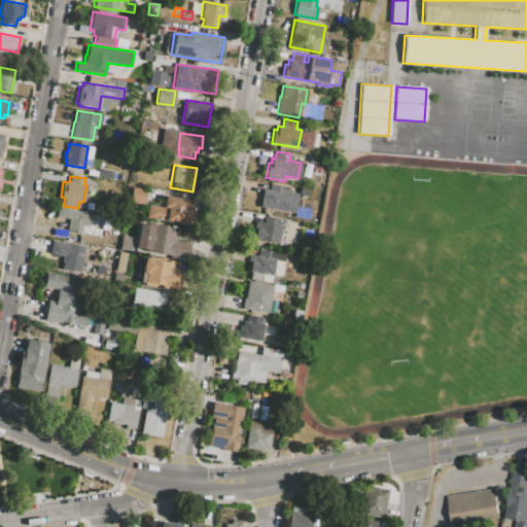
[(293,213),(259,207),(262,187),(270,189),(271,184),(288,187),(288,192),(297,194),(293,213)]
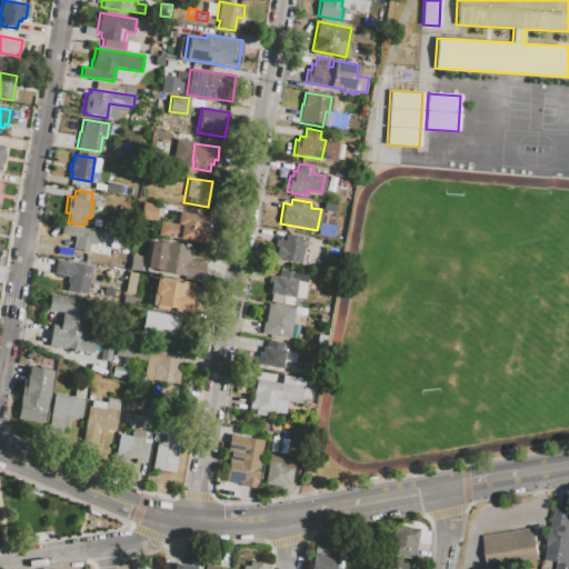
[(140,218),(142,202),(157,205),(155,220),(140,218)]
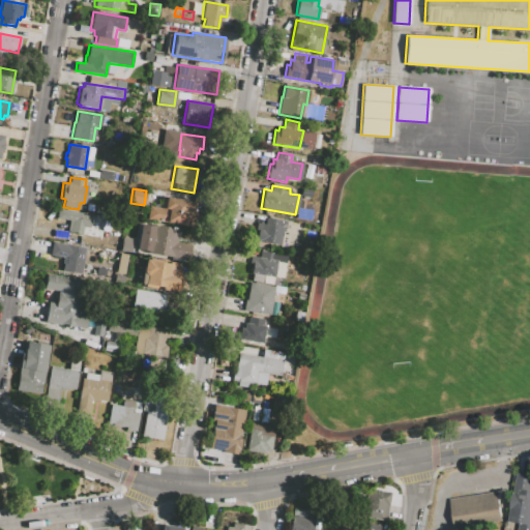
[(147,219),(149,207),(159,209),(162,197),(187,201),(186,208),(193,209),(193,212),(194,212),(193,222),(190,222),(189,226),(147,219)]
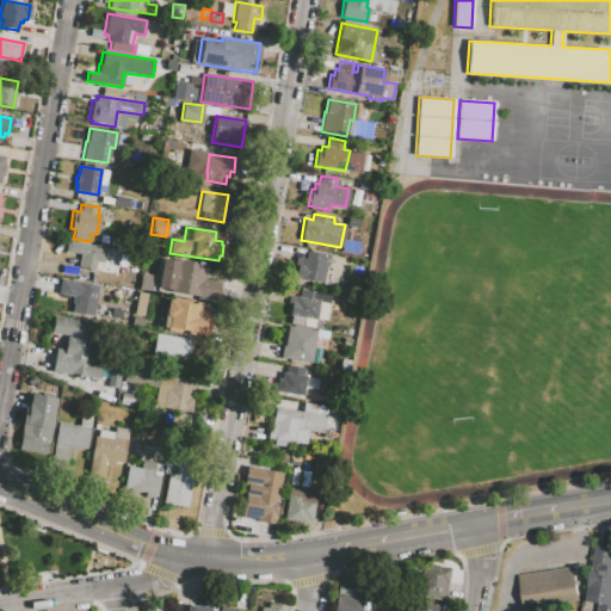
[(67,241),(104,247),(100,271),(78,267),(80,254),(66,252),(67,241)]
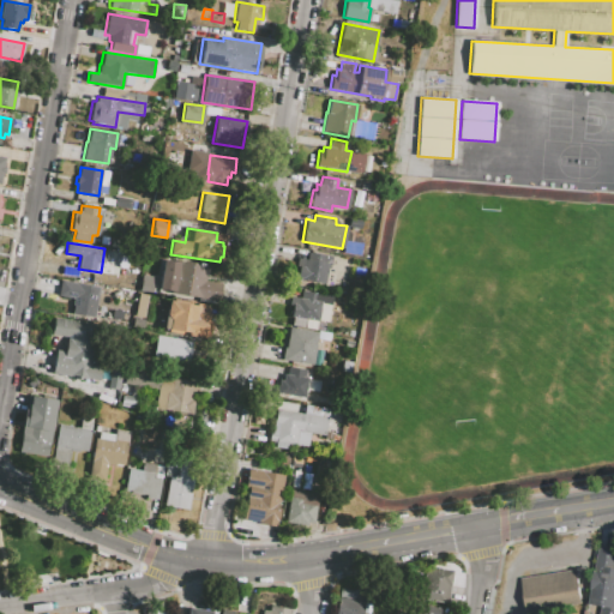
[(324,284),(296,278),(299,265),(296,265),(298,258),(306,260),(308,252),(332,257),(330,264),(327,264),(324,284)]
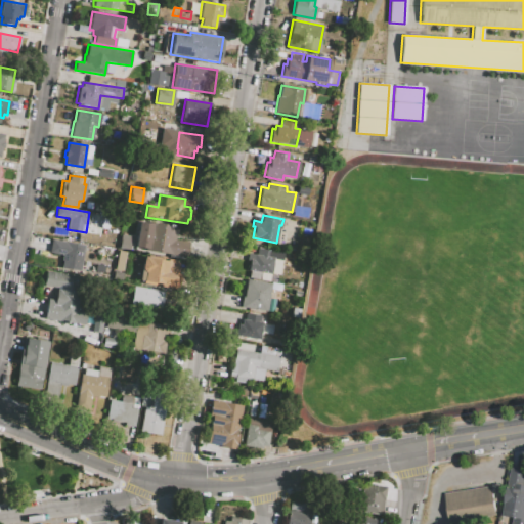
[(187,256),(151,251),(151,250),(134,247),(138,221),(148,223),(148,222),(176,227),(174,239),(189,243),(187,256)]
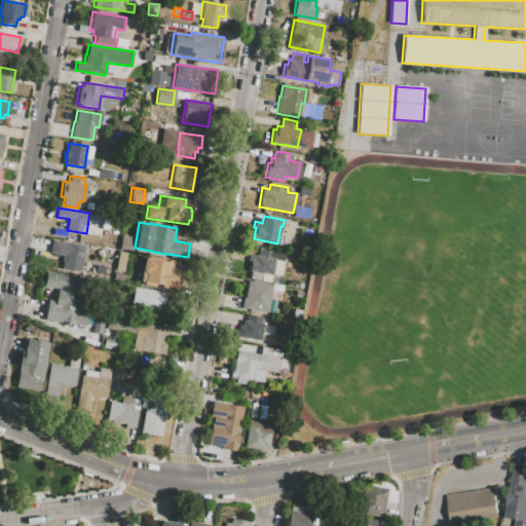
[(80,272),(61,269),(63,256),(49,254),(52,240),(84,246),(80,272)]
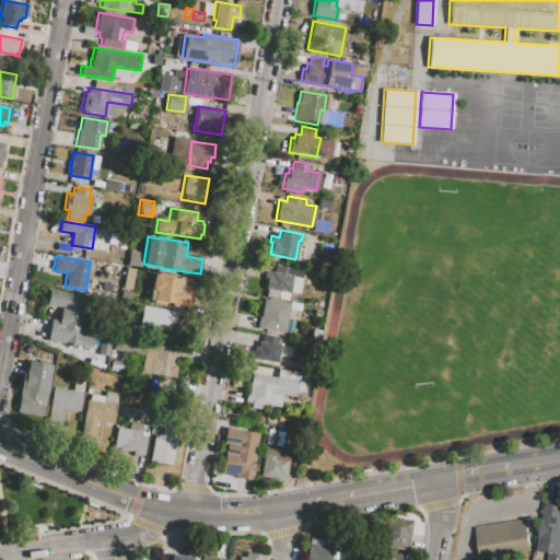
[(128,256),(140,257),(139,267),(127,265),(128,256)]
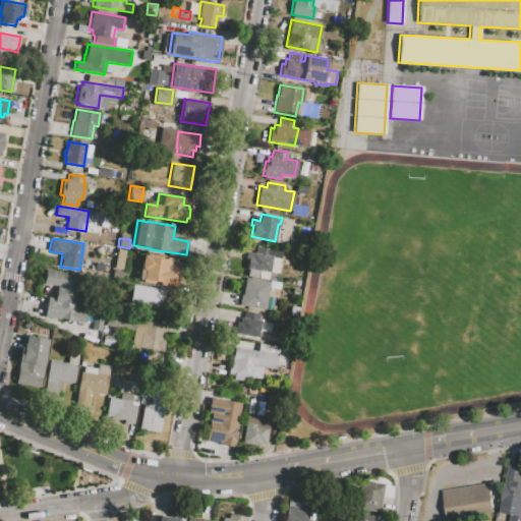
[(246,269),(248,258),(245,258),(246,251),(254,253),(255,246),(270,249),(269,255),(272,256),(269,273),(246,269)]
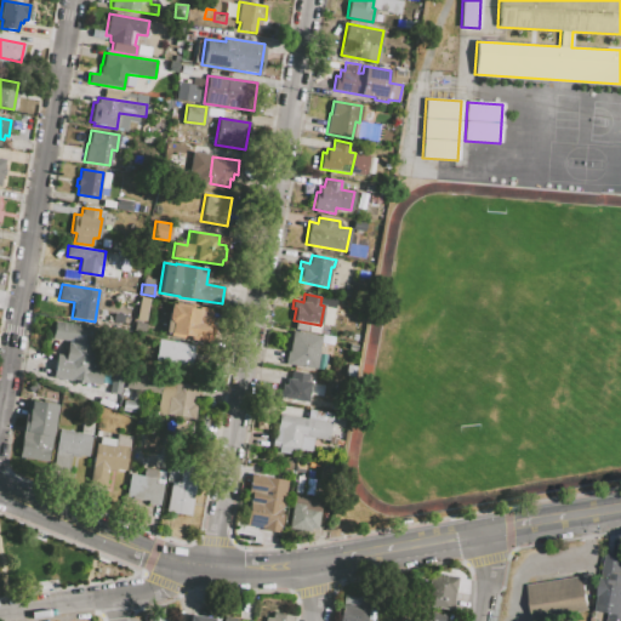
[(144,322),(136,320),(141,296),(149,298),(144,322)]
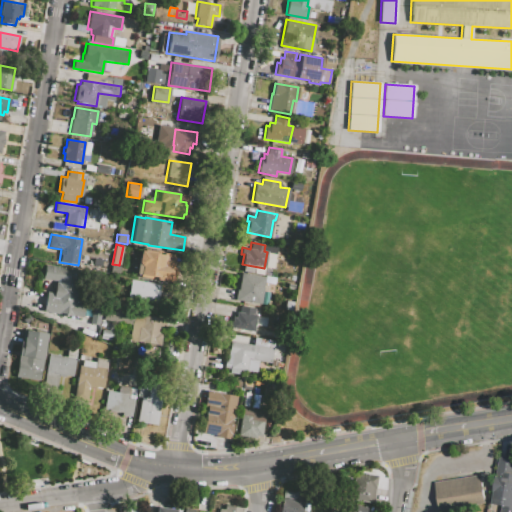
[(141,277),(142,266),(138,263),(140,251),(144,251),(173,254),(170,281),(141,277)]
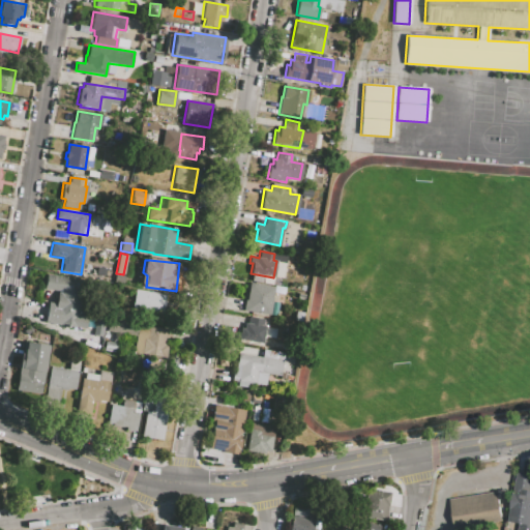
[(84,328),(46,322),(49,302),(56,303),(58,290),(43,288),(46,274),(84,281),(78,315),(86,316),(84,328)]
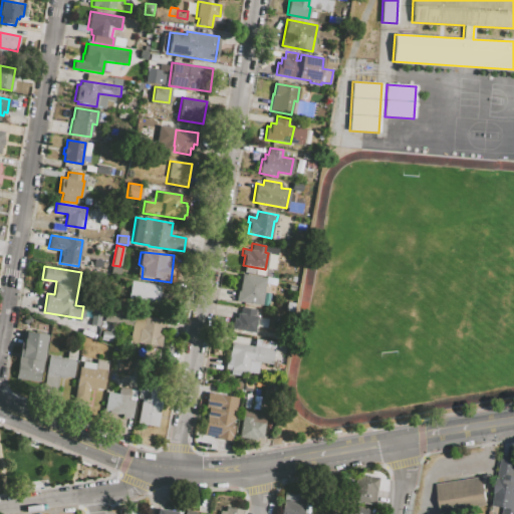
[(120,268),(119,275),(110,274),(111,266),(120,268)]
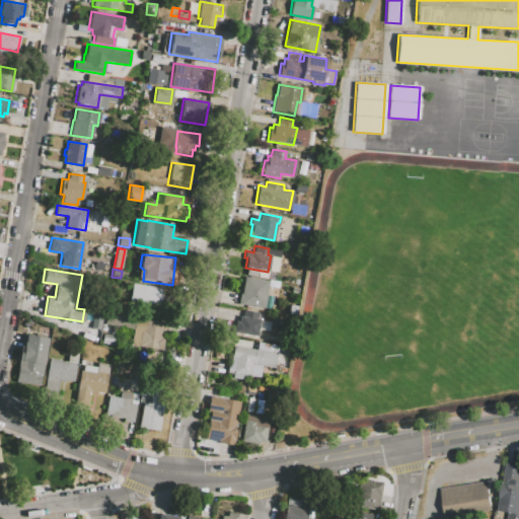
[(268,281),(264,308),(238,304),(243,277),(268,281)]
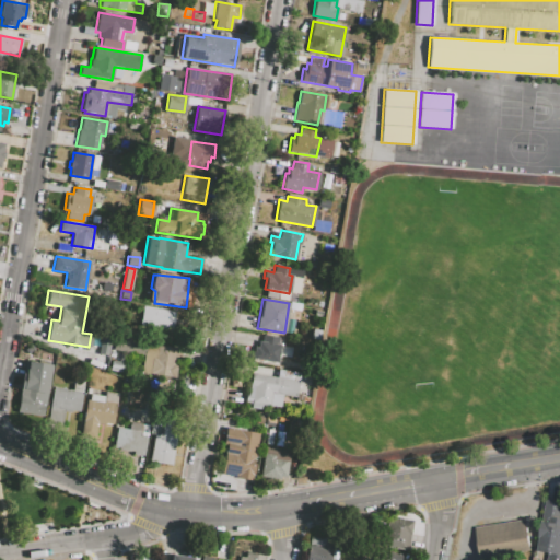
[(119,301),(130,303),(128,313),(117,312),(119,301)]
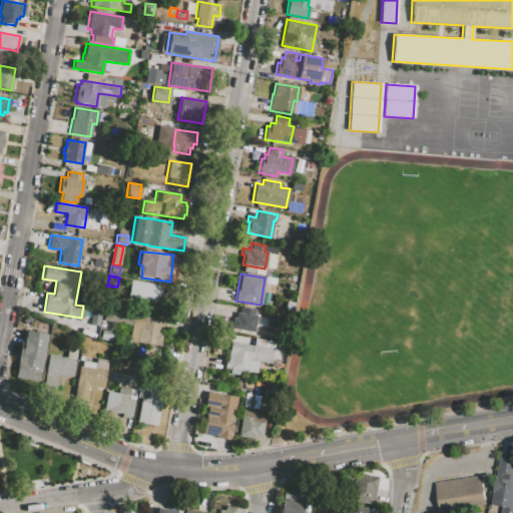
[(131,281),(160,285),(157,303),(128,298),(131,281)]
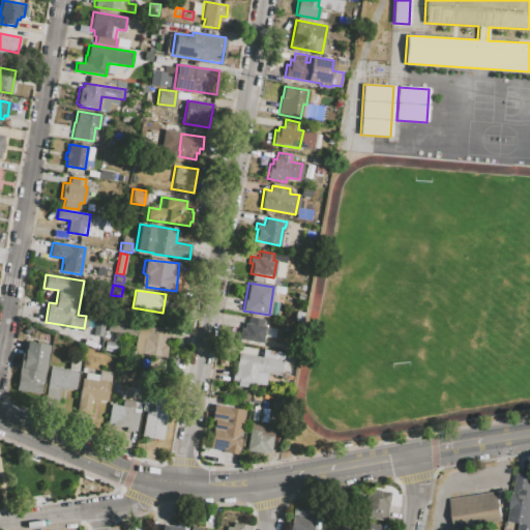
[(102,336),(93,334),(97,312),(107,313),(102,336)]
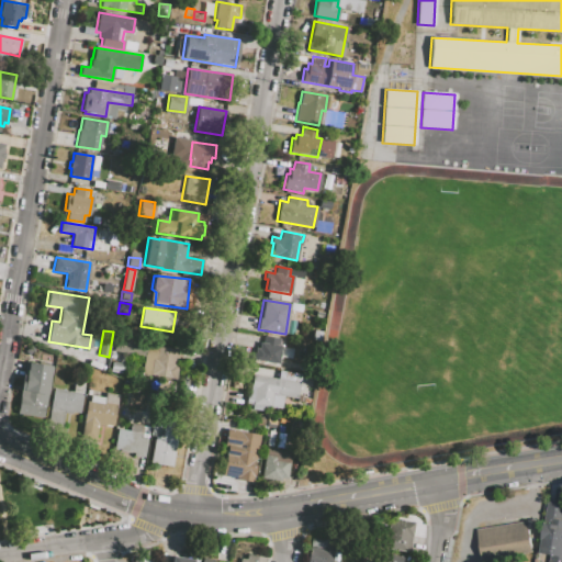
[(278,363),(254,359),(256,347),(259,348),(259,343),(262,344),(263,336),(280,338),(278,346),(281,347),(278,363)]
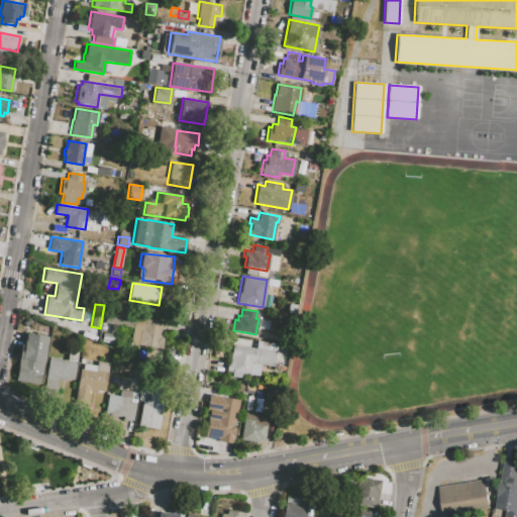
[(131,328),(104,323),(106,310),(133,315),(131,328)]
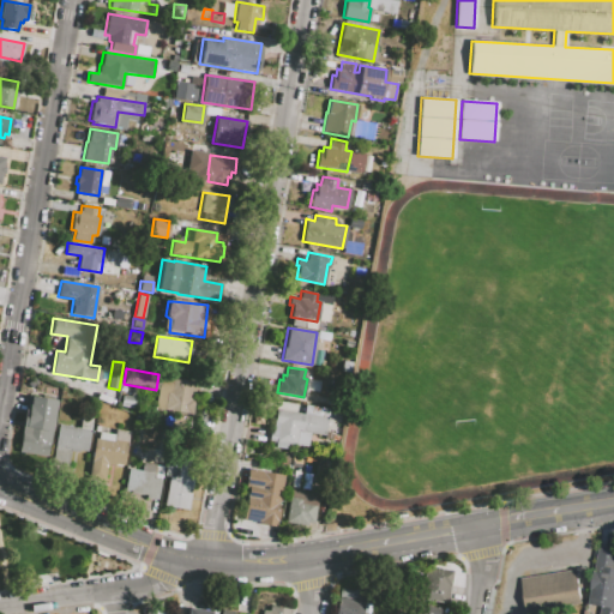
[(192,414),(156,409),(161,377),(197,383),(192,414)]
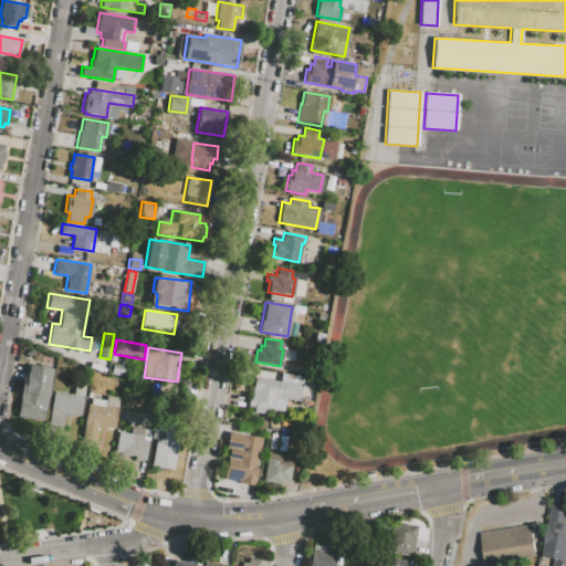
[(43,420),(17,416),(22,377),(24,378),(25,371),(27,373),(28,365),(52,369),(43,420)]
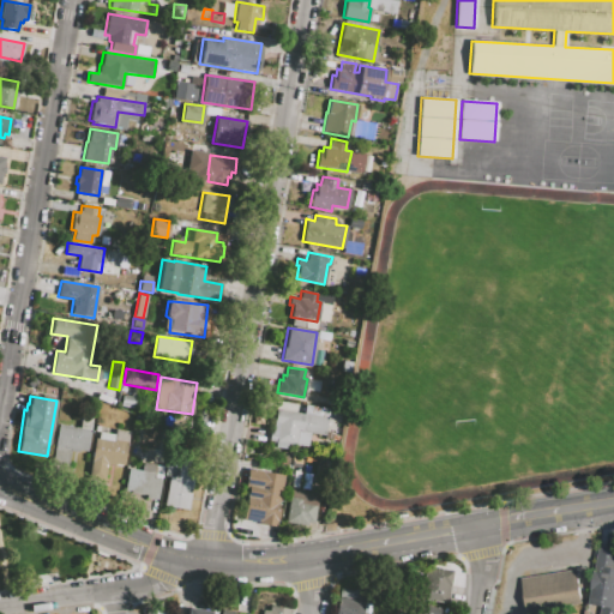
[(276,410),(302,415),(305,404),(329,409),(324,435),(309,433),(307,446),(269,440),(271,432),(276,433),(277,427),(272,427),(276,410)]
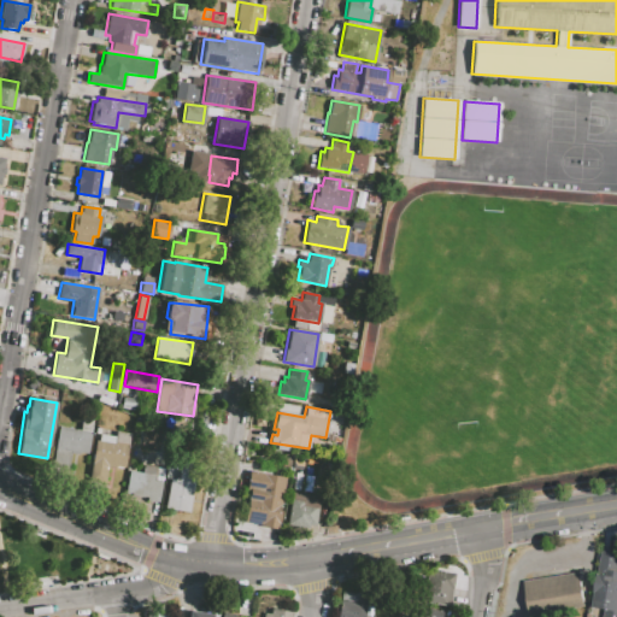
[(58,427),(89,432),(87,453),(80,452),(78,454),(70,453),(68,469),(52,466),(58,427)]
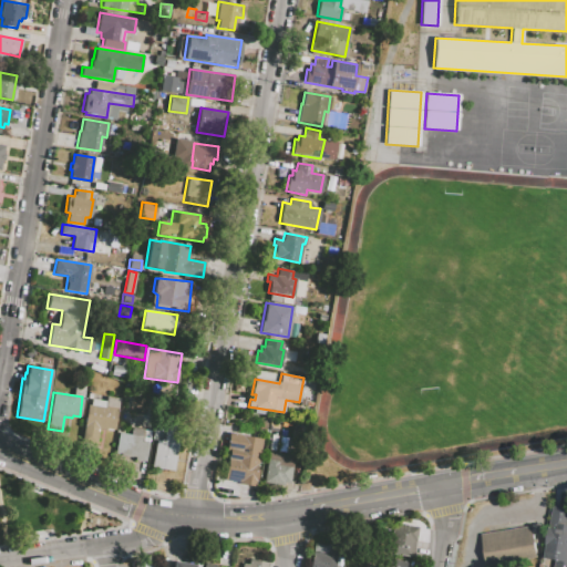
[(82,441),(88,404),(90,405),(91,399),(105,401),(106,397),(119,399),(113,431),(99,429),(96,443),(82,441)]
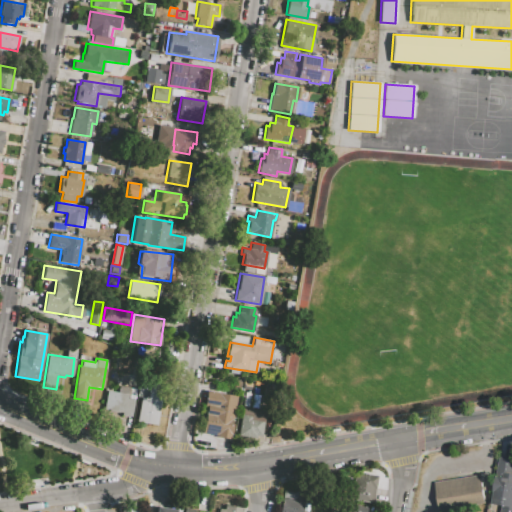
[(131,417),(120,416),(121,413),(104,411),(107,390),(118,392),(119,386),(136,389),(131,417)]
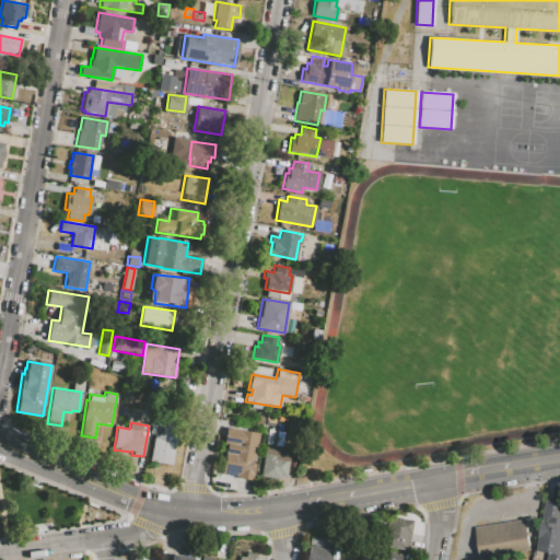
[(150,462),(154,434),(161,435),(163,426),(177,428),(172,465),(150,462)]
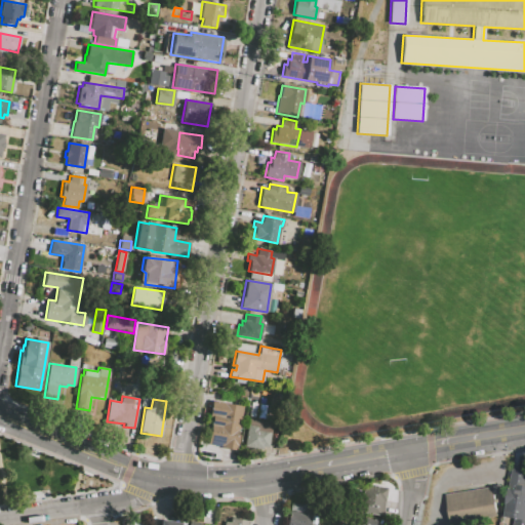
[(243,406),(236,449),(207,444),(212,414),(209,413),(211,400),(243,406)]
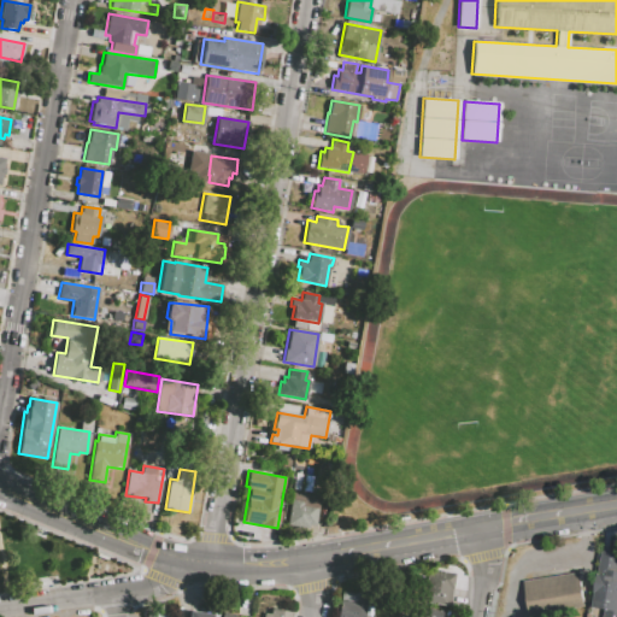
[(287,524),(292,493),(319,498),(315,526),(309,526),(307,528),(287,524)]
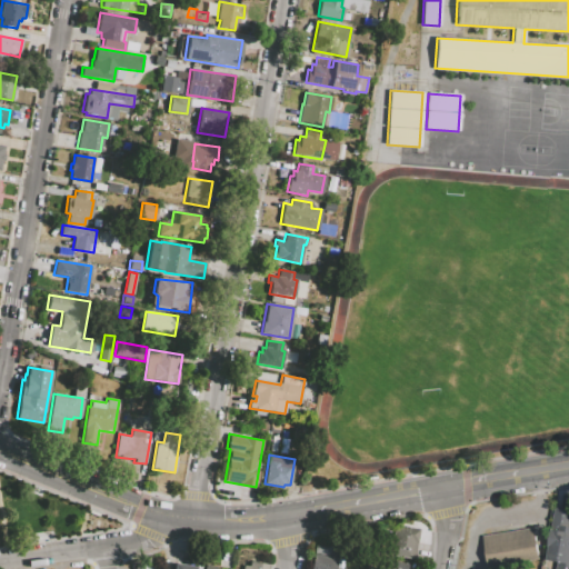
[(556,507),(568,509),(568,568),(557,568),(558,562),(548,560),(549,547),(548,547),(550,531),(552,531),(556,507)]
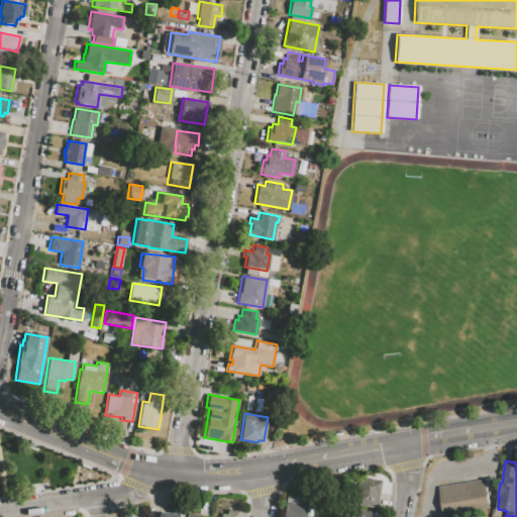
[(358,478),(381,482),(377,508),(354,504),(358,478)]
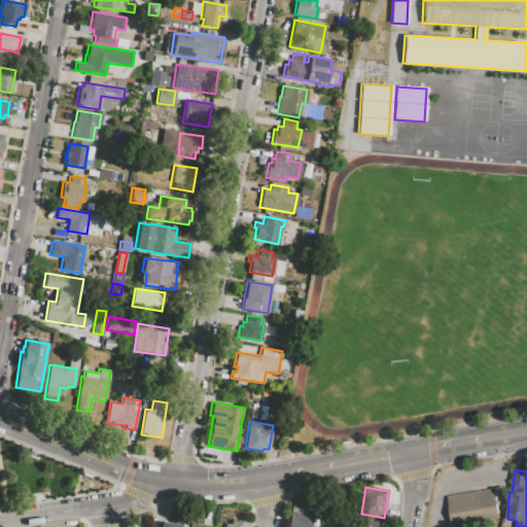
[(452,526),(448,497),(495,490),(500,522),(466,526),(452,526)]
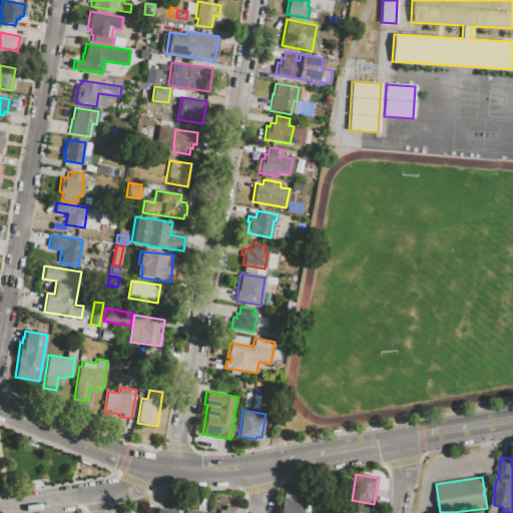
[(280,512),(283,492),(295,494),(295,492),(300,493),(299,498),(311,500),(309,512),(280,512)]
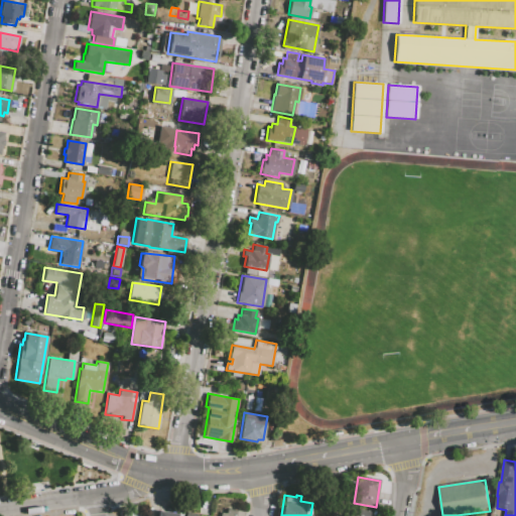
[(369,510),(367,515),(345,515),(347,507),(369,510)]
